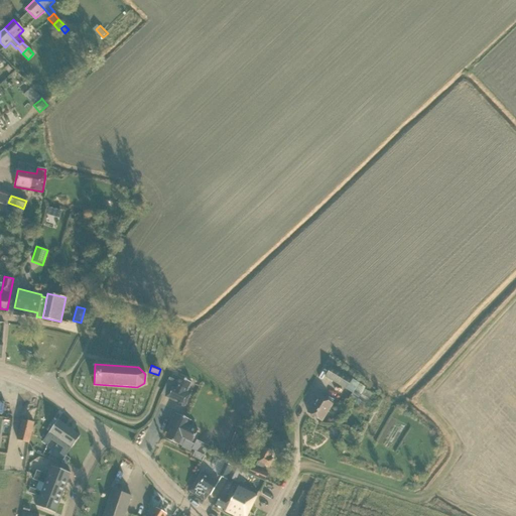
[(365,387),(359,384),(332,367),(326,377),(352,394),(349,400),(371,414),(377,405),(380,406),(383,401),(364,389),(365,387)]
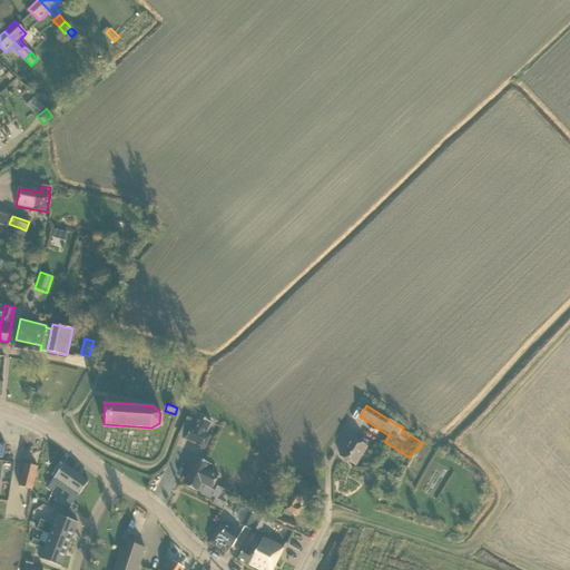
[(188,426),(183,439),(204,449),(210,436),(206,434),(210,424),(205,421),(206,421),(204,420),(204,421),(198,418),(197,421),(194,429),(188,426)]
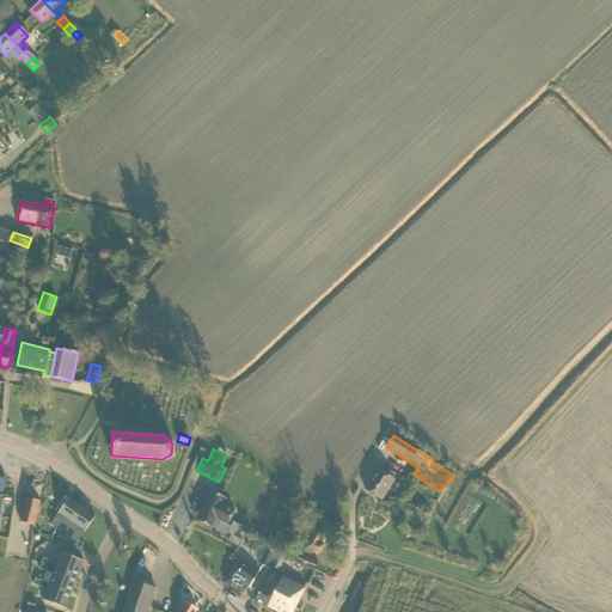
[(372,477),(365,489),(381,500),(395,479),(379,471),(374,478),(372,477)]
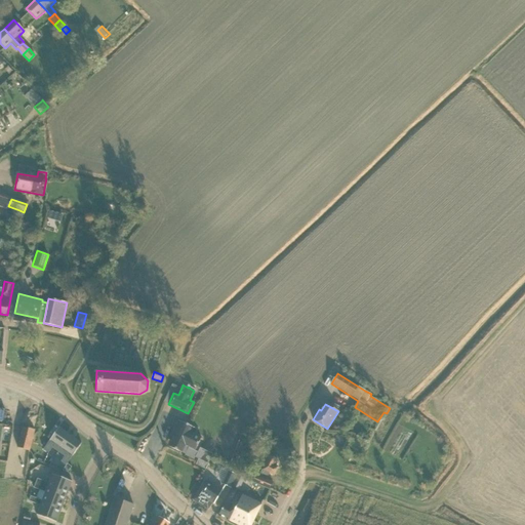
[(172,434),(175,435),(169,447),(185,454),(188,447),(196,450),(201,438),(194,435),(197,430),(178,420),(172,434)]
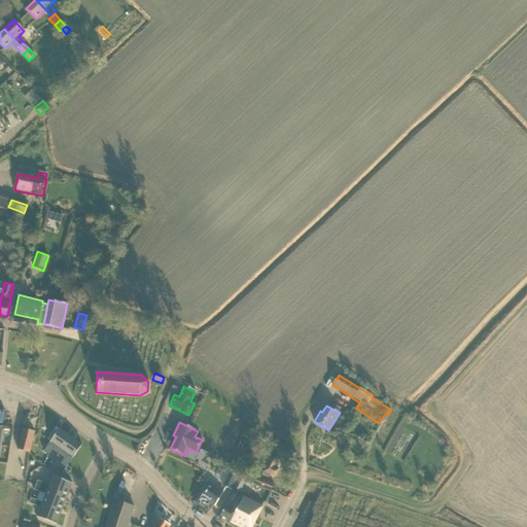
[(233,435),(244,440),(247,432),(236,428),(233,435)]
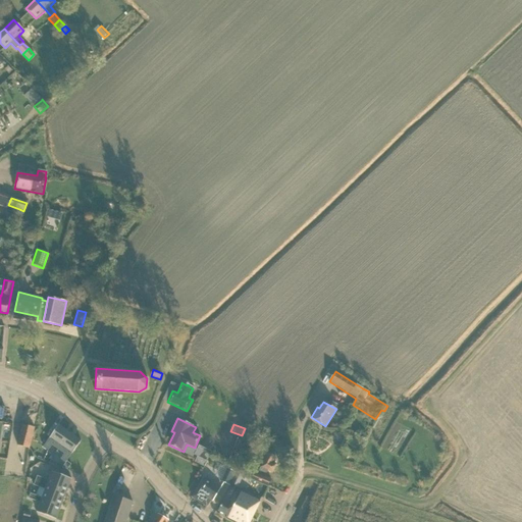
[(35,427),(22,425),(17,446),(30,449),(35,427)]
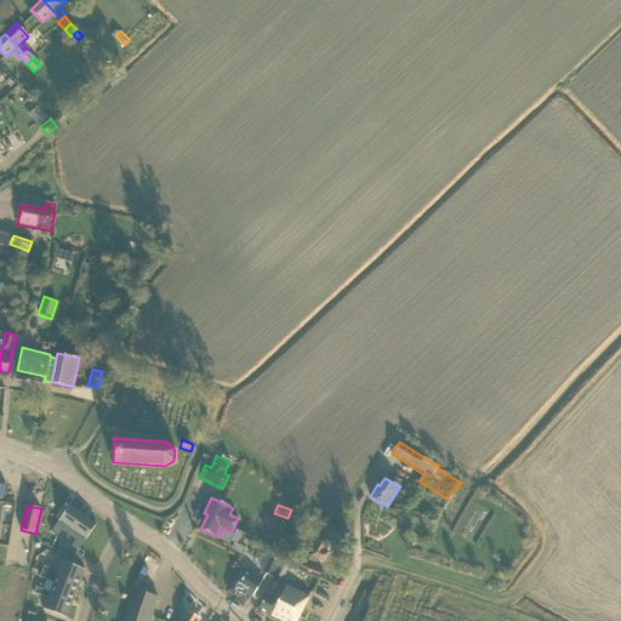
[(60,520),(51,531),(57,536),(62,530),(69,535),(84,516),(69,506),(60,520)]
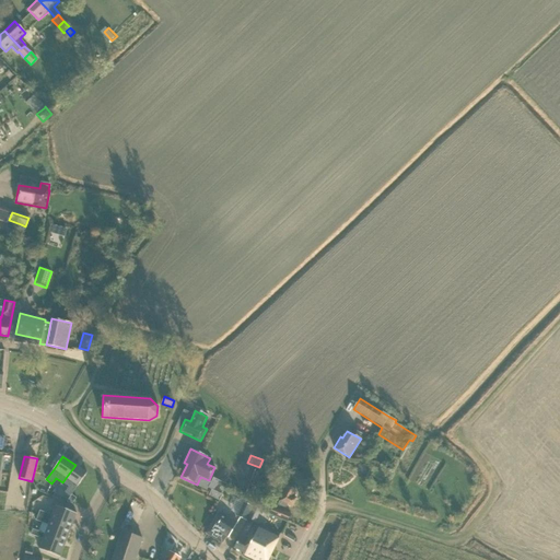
[(372,475),(386,483),(393,473),(377,464),(372,475)]
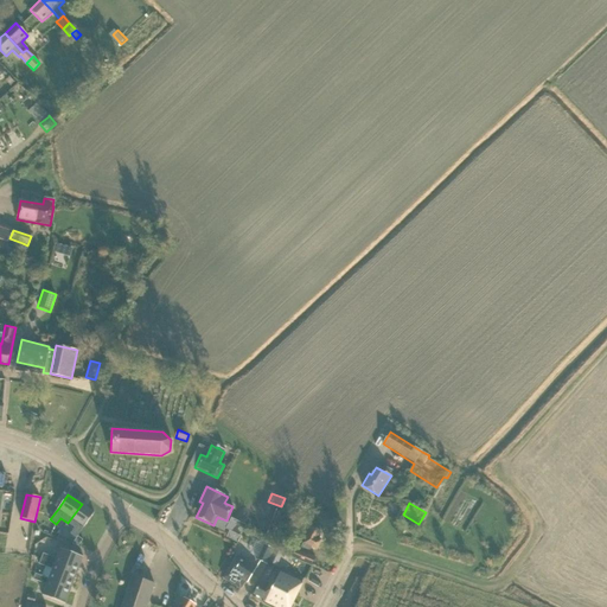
[(84,528),(95,513),(82,504),(68,523),(75,528),(70,534),(76,538),(78,536),(84,528)]
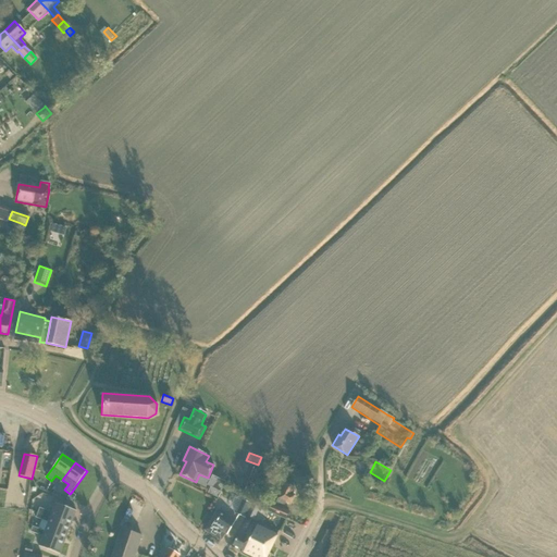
[(286,479),(289,473),(280,468),(276,474),(286,479)]
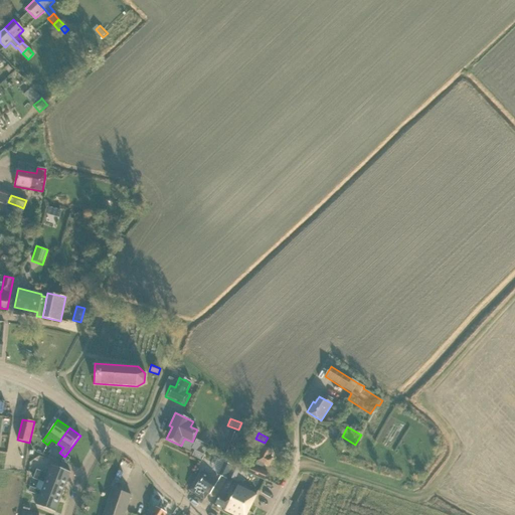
[(263,446),(255,461),(256,461),(253,468),(250,466),(247,473),(265,480),(268,474),(262,471),(264,465),(269,467),(273,459),(269,457),(272,450),(263,446)]
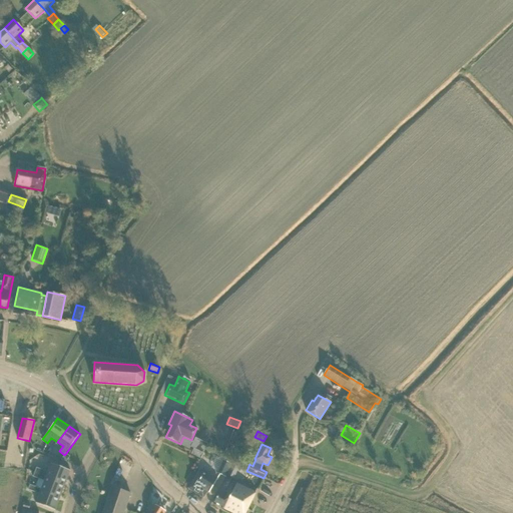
[(64,455),(61,460),(67,462),(70,457),(66,453),(64,455)]
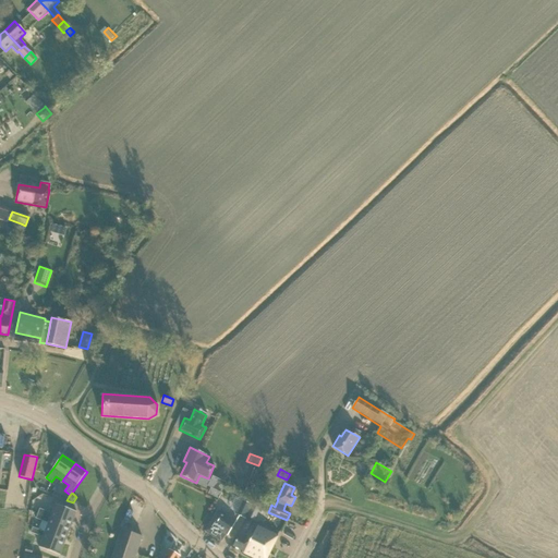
[(234,513),(245,519),(252,505),(241,500),(234,513)]
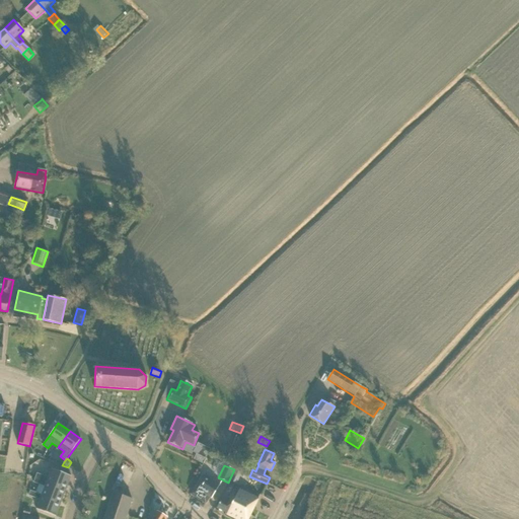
[(35,477),(66,490),(71,476),(52,468),(49,477),(38,473),(35,477)]
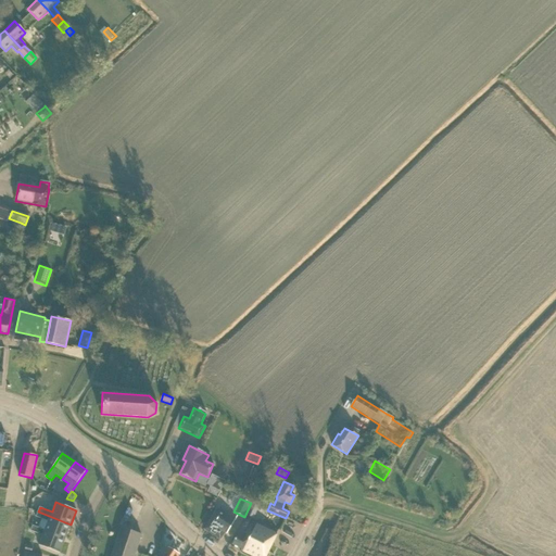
[(217,508),(204,530),(220,540),(225,532),(227,533),(236,519),(217,508)]
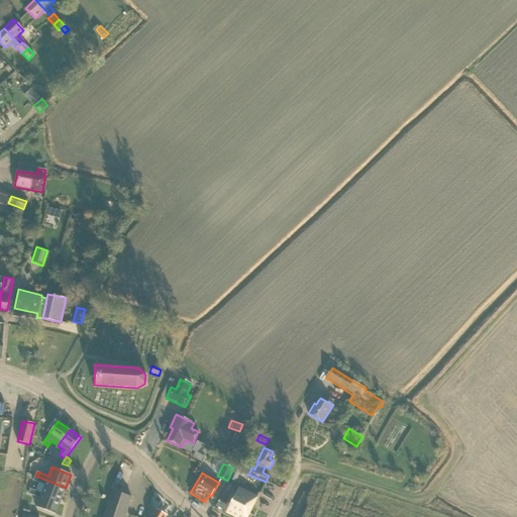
[(66,488),(35,476),(33,481),(44,485),(41,493),(61,501),(66,488)]
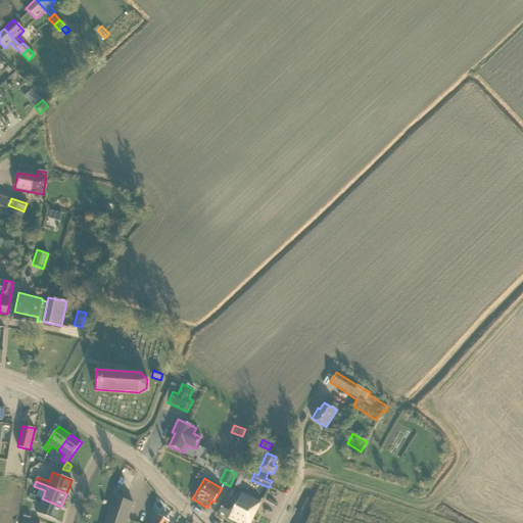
[(228,505),(224,502),(219,512),(228,517),(227,520),(233,522),(249,522),(260,501),(236,488),(228,505)]
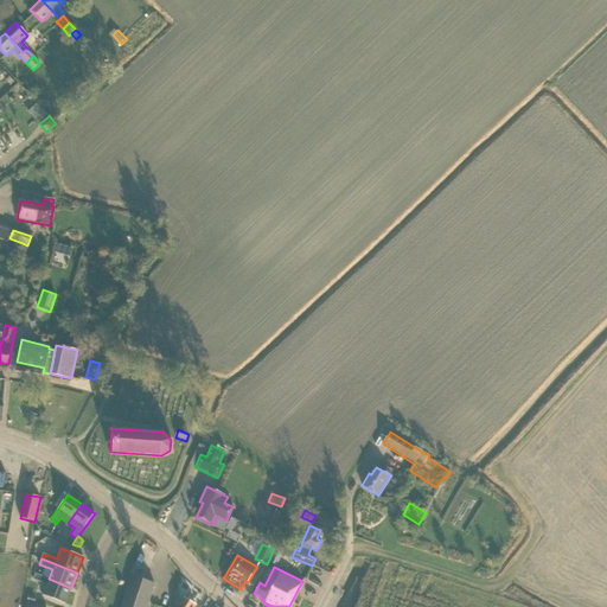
[(71,588),(49,579),(36,574),(33,580),(46,585),(43,595),(65,604),(71,588)]
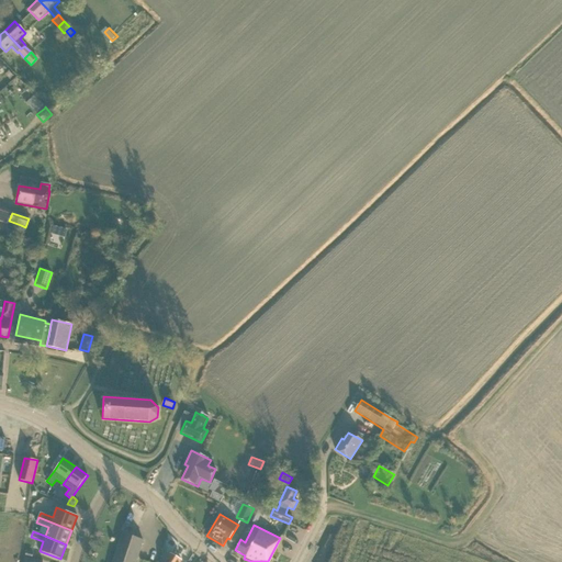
[(136,561),(143,541),(122,534),(112,561),(136,561)]
